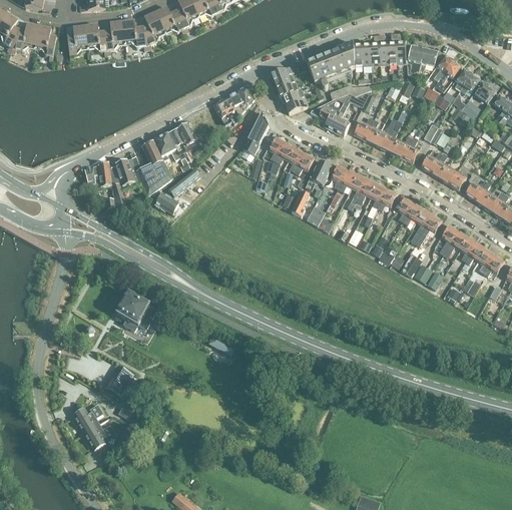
[(43,4),(44,0),(25,0),(24,6),(49,10),(50,5),(43,4)]
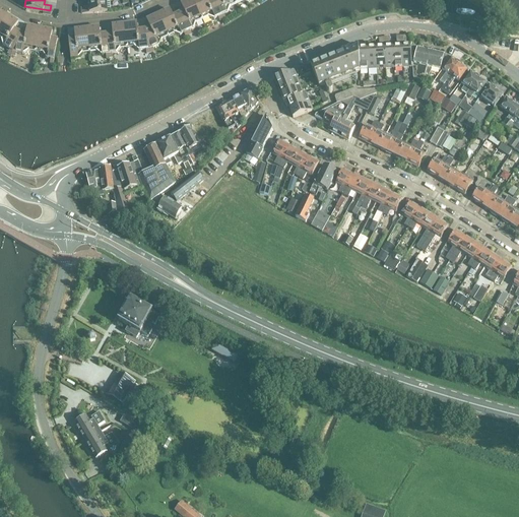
[(107,10),(106,0),(88,0),(88,5),(80,5),(81,11),(107,10)]
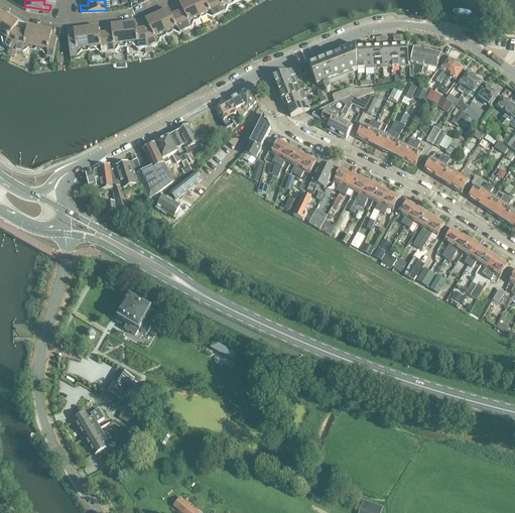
[(200,17),(191,0),(182,0),(178,2),(181,8),(176,11),(186,33),(188,31),(187,28),(191,26),(194,20),(200,17)]
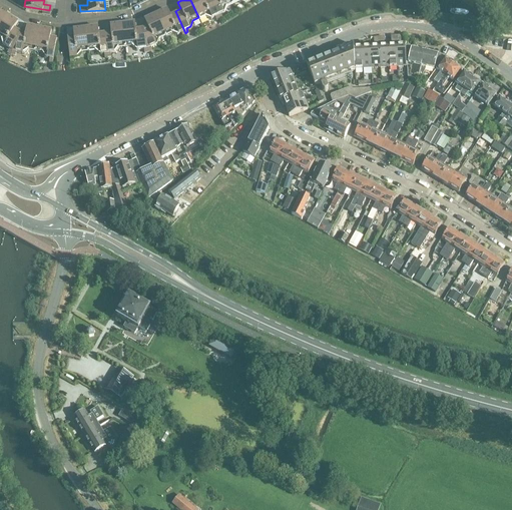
[(218,17),(210,0),(190,0),(198,17),(204,14),(210,16),(214,14),(216,18),(218,17)]
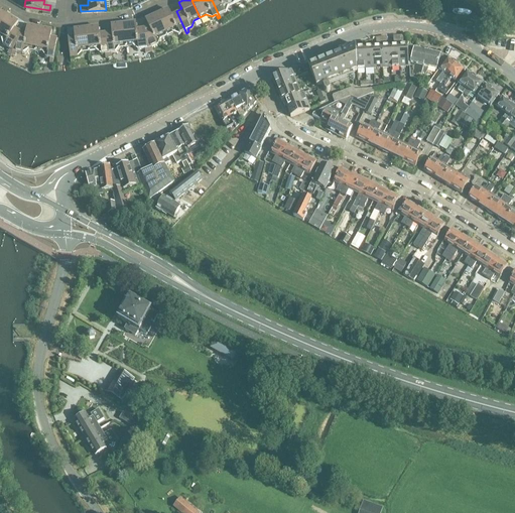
[(234,2),(233,0),(212,0),(220,17),(223,16),(221,12),(226,10),(228,4),(234,2)]
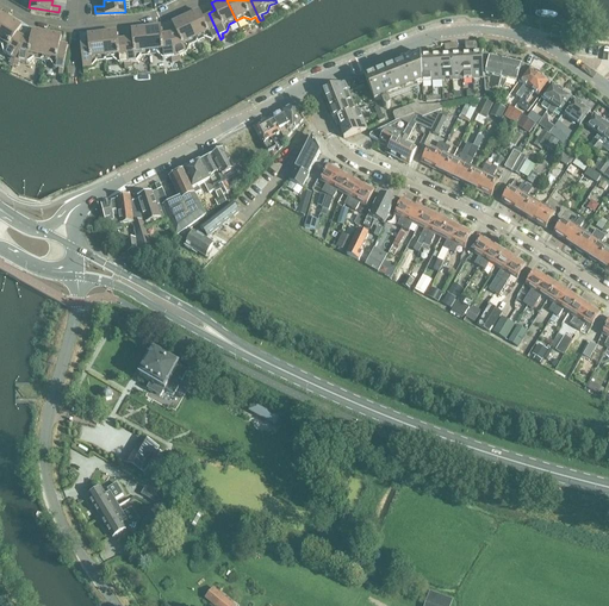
[(221,39),(209,13),(202,16),(198,8),(185,14),(196,39),(203,36),(210,38),(215,36),(217,41),(221,39)]
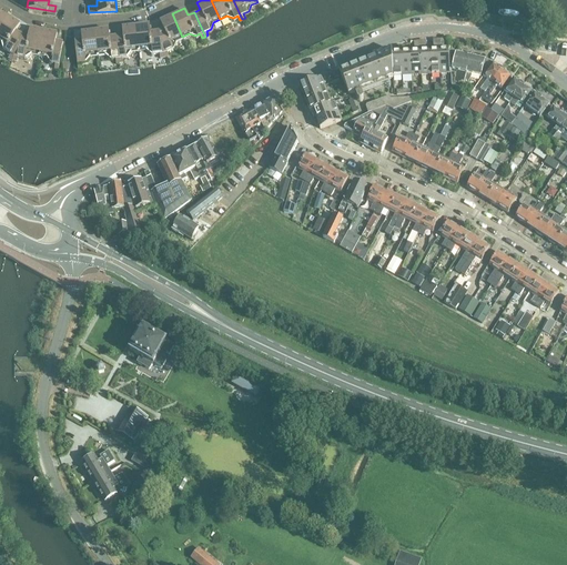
[(182,37),(172,13),(160,19),(163,27),(157,29),(164,56),(168,53),(165,49),(173,46),(175,40),(182,37)]
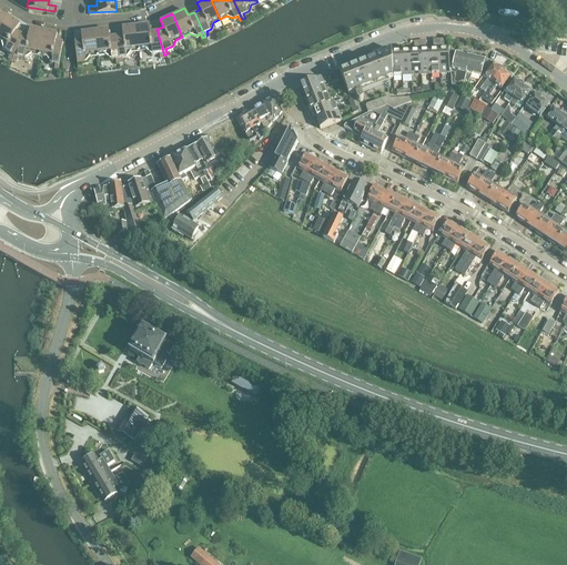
[(11,58),(21,32),(16,29),(19,22),(8,16),(0,27),(0,40),(1,41),(2,47),(10,51),(8,56),(11,58)]
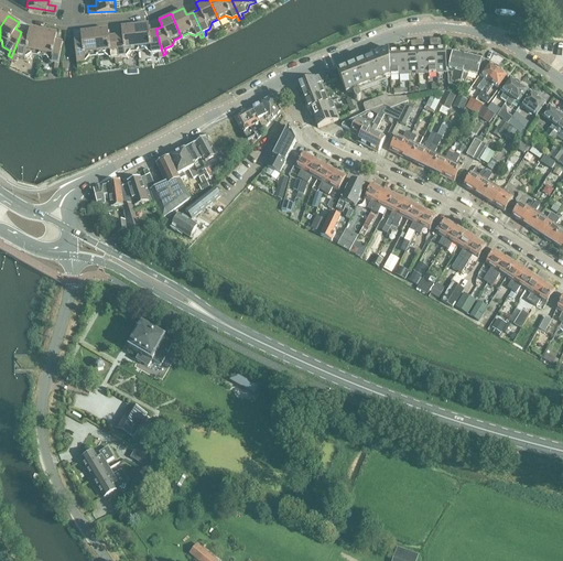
[(163,55),(155,29),(149,30),(148,22),(134,23),(137,49),(144,47),(150,52),(158,51),(159,55),(163,55)]
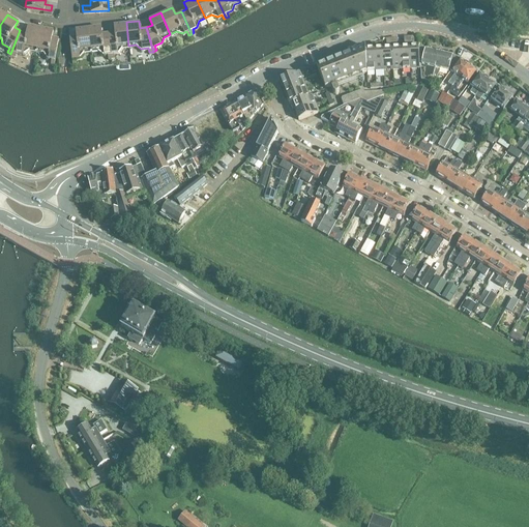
[(128,46),(126,22),(113,24),(114,31),(108,32),(111,57),(114,56),(113,52),(118,52),(122,47),(128,46)]
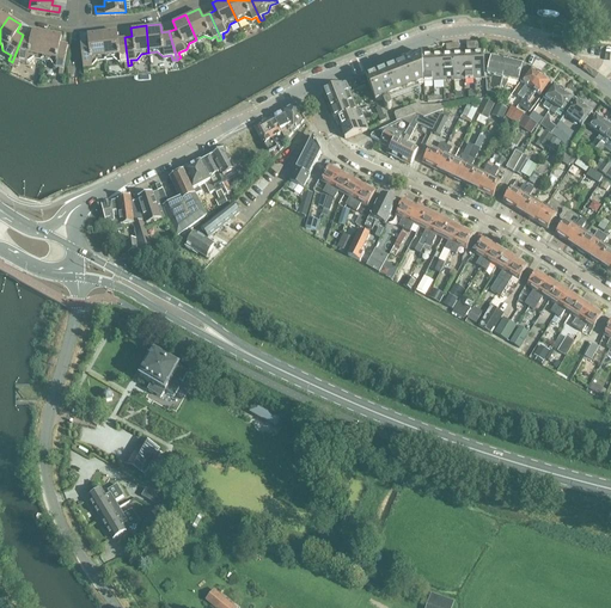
[(41,57),(47,31),(31,28),(30,37),(23,35),(12,62),(17,63),(18,59),(28,60),(34,56),(41,57)]
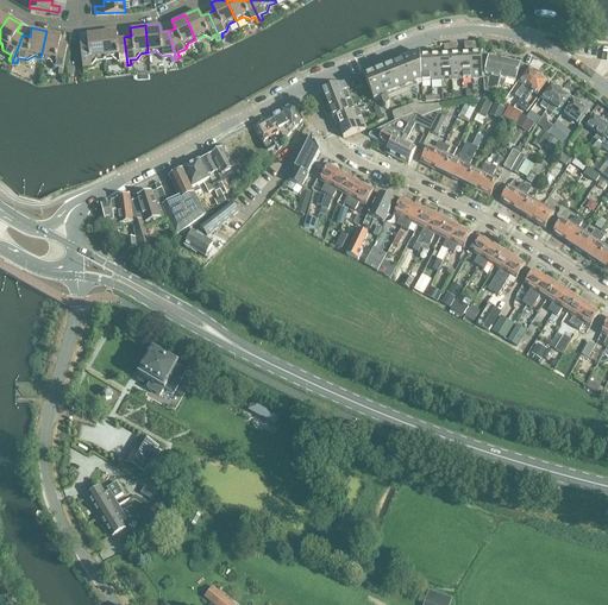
[(127,65),(124,37),(117,37),(116,29),(101,31),(104,57),(112,57),(118,61),(123,61),(124,65),(127,65)]
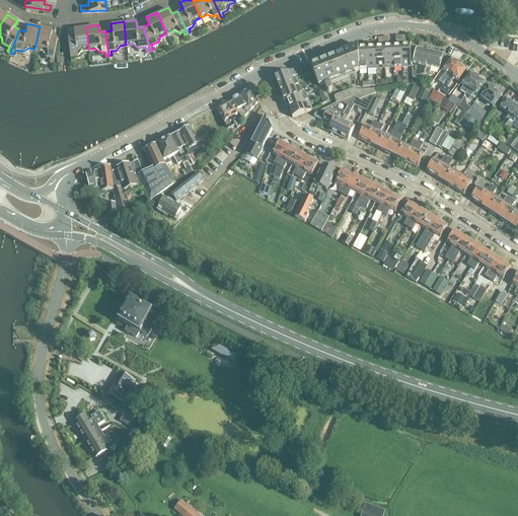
[(52,61),(57,37),(50,35),(52,28),(40,26),(34,49),(42,51),(45,55),(50,56),(49,60),(52,61)]
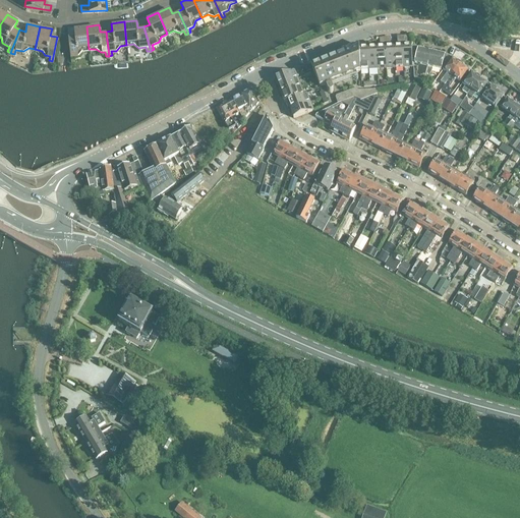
[(89,49),(87,26),(73,27),(74,35),(68,36),(70,60),(74,60),(73,56),(78,55),(82,50),(89,49)]
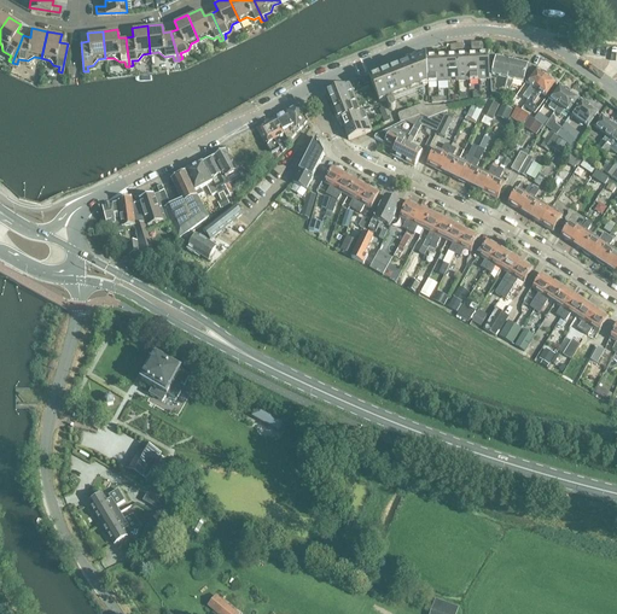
[(478,77),(476,40),(470,40),(471,48),(471,52),(466,52),(467,79),(478,77)]
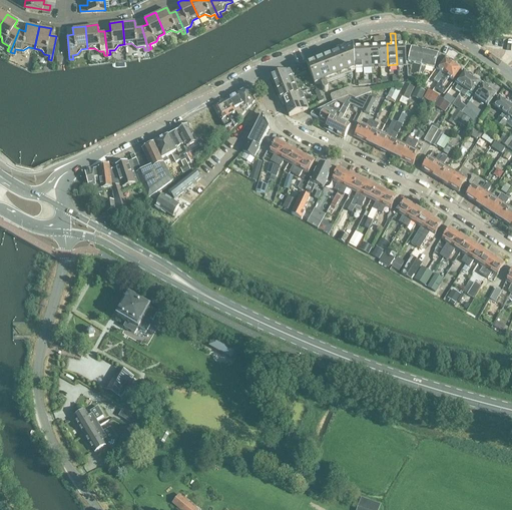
[(406,64),(405,42),(400,43),(400,40),(401,40),(400,33),(395,33),(397,64),(406,64)]
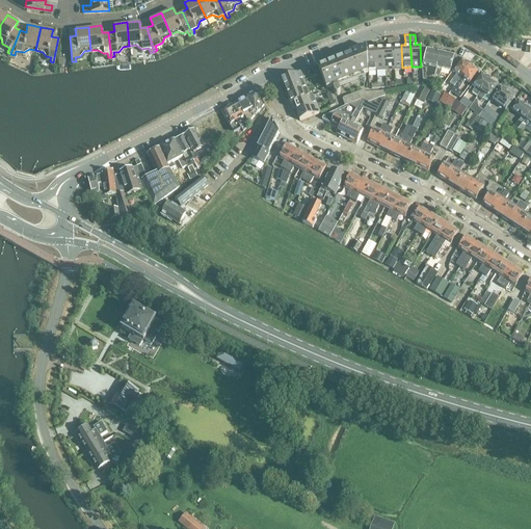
[(402,68),(401,45),(397,46),(397,43),(397,35),(392,36),(394,68),(402,68)]
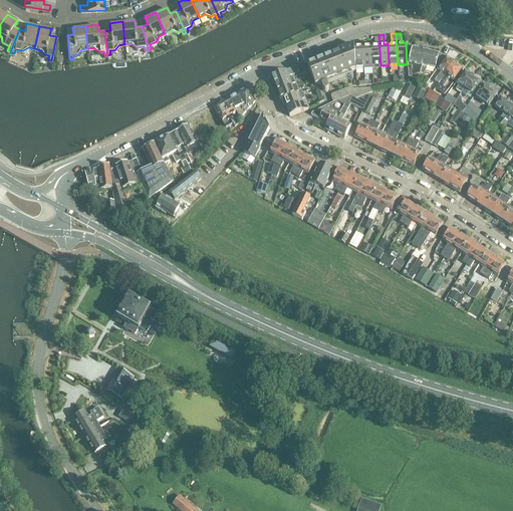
[(380,65),(378,35),(373,35),(373,41),(374,41),(374,44),(370,44),(371,65),(380,65)]
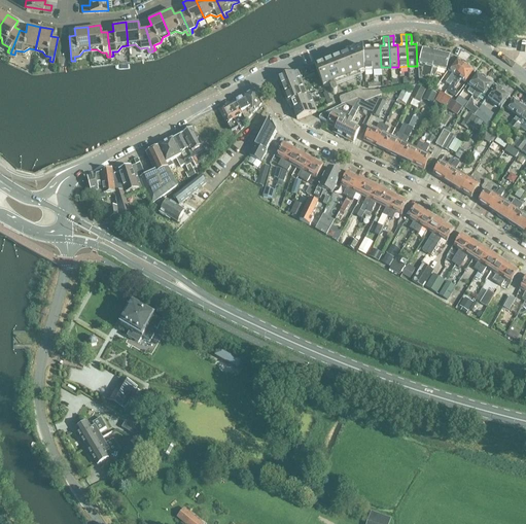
[(363,68),(362,46),(361,43),(313,62),(317,72),(320,79),(322,84),(322,85),(363,69),(363,68)]
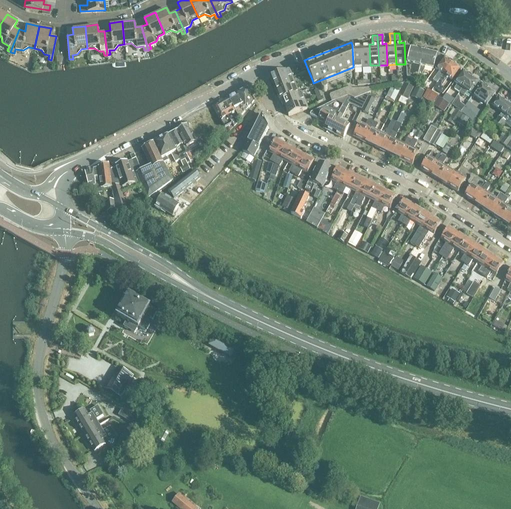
[(417,73),(423,48),(404,43),(406,69),(409,70),(408,75),(416,77),(417,73)]
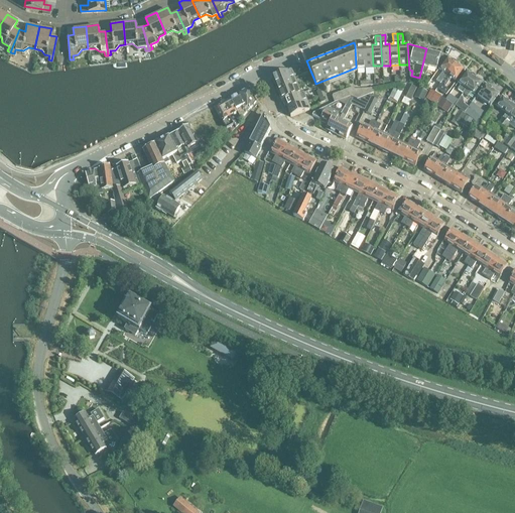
[(373,66),(372,44),(363,45),(365,67),(373,66)]
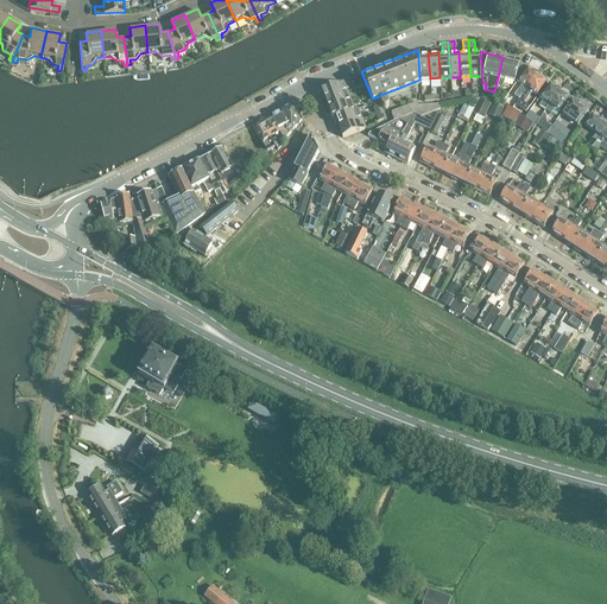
[(430,78),(428,53),(418,53),(419,78),(430,78)]
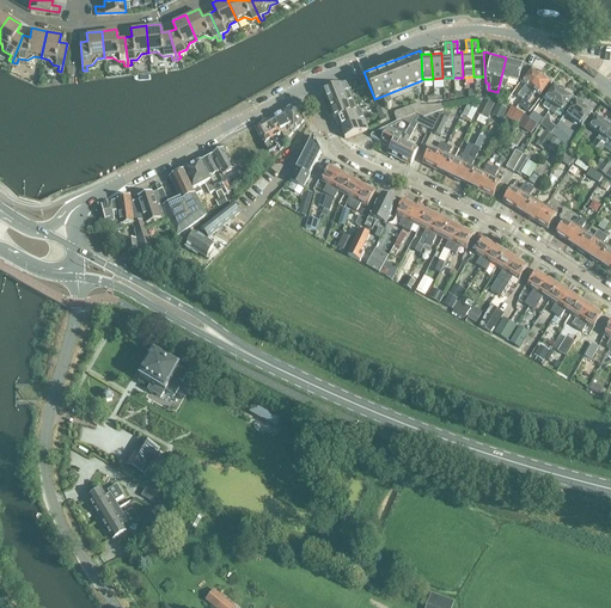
[(520,78),(530,65),(521,61),(506,57),(499,87),(502,88),(506,81),(507,77),(517,79),(518,77),(520,78)]
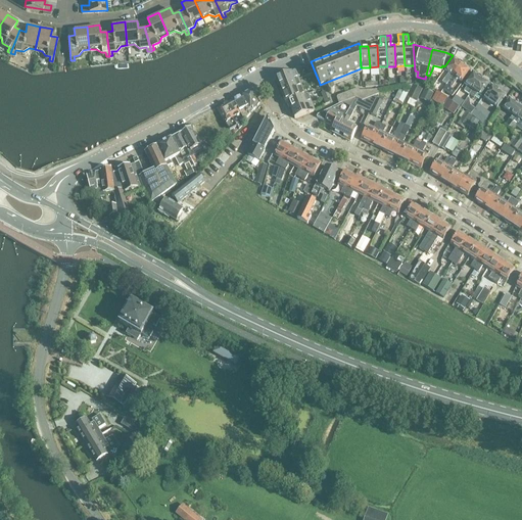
[(453,74),(461,61),(453,55),(444,66),(443,67),(453,74)]
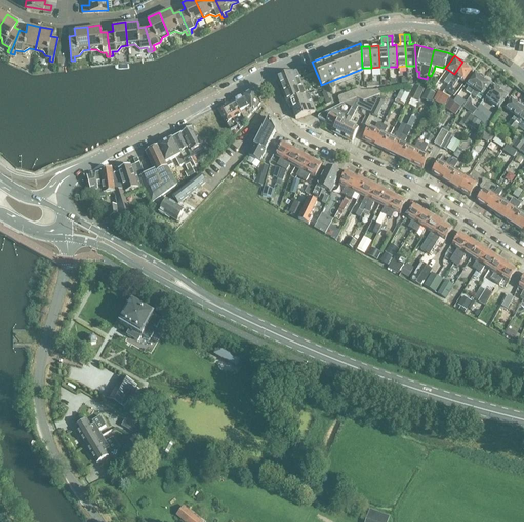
[(462,80),(472,68),(462,62),(454,74),(450,79),(454,82),(458,77),(462,80)]
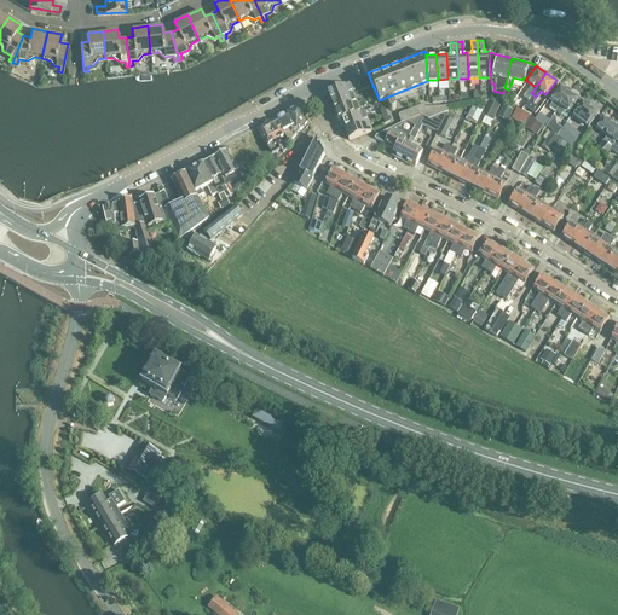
[(353,91),(350,80),(325,90),(329,99),(353,91)]
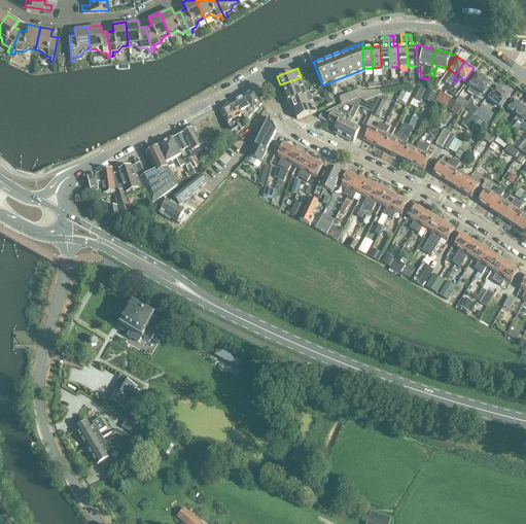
[(475,89),(484,76),(476,70),(466,82),(470,84),(466,90),(471,93),(475,89)]
